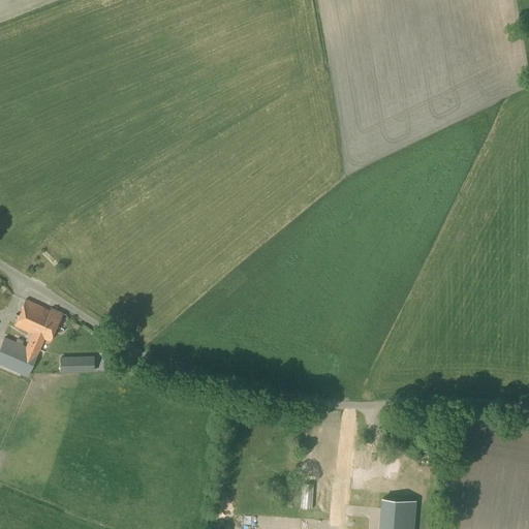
[(49,249),(74,227),(70,222),(44,244),(49,249)]
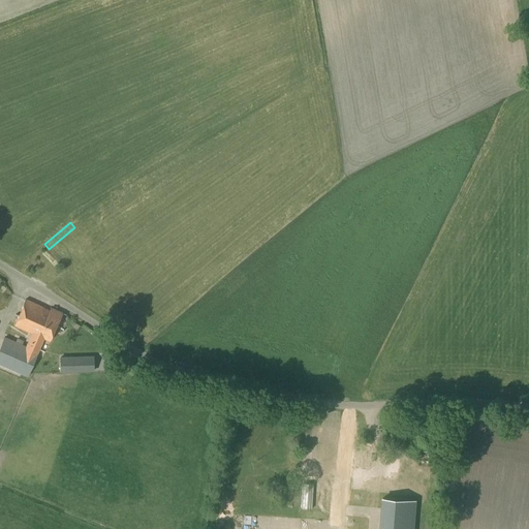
[(0,365),(28,377),(29,373),(43,339),(50,342),(62,313),(51,308),(50,311),(26,300),(14,325),(32,334),(26,346),(8,339),(4,337),(0,346),(0,365)]
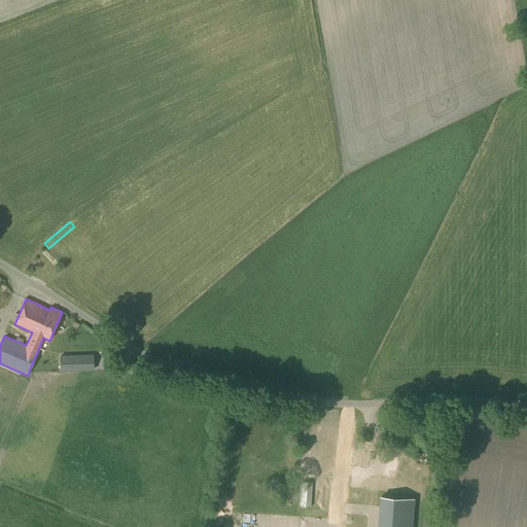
[(64,371),(72,370),(72,356),(64,357),(64,371)]
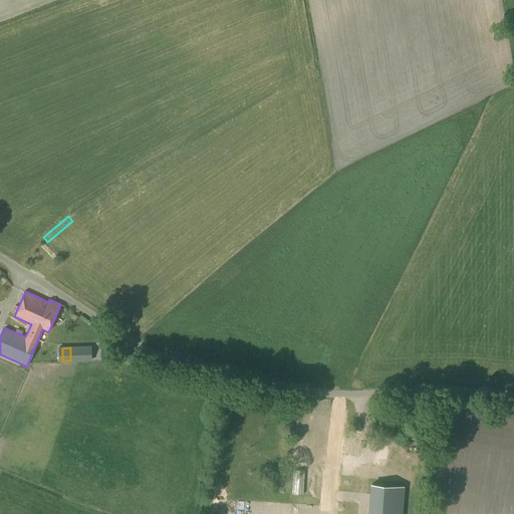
[(82,347),(82,360),(94,360),(94,347),(82,347)]
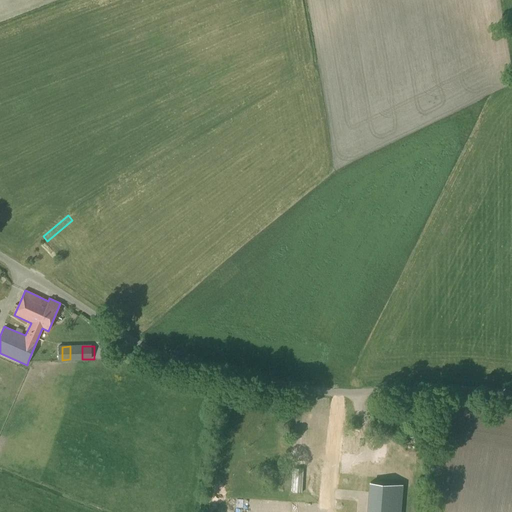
[(341,453),(362,453),(362,431),(344,431),(344,439),(341,439),(341,453)]
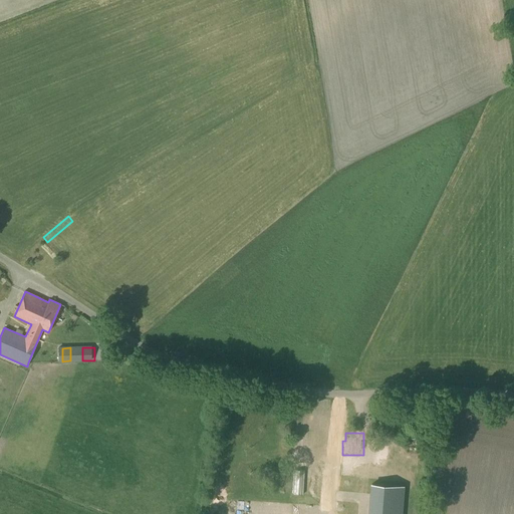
[(303,495),(304,471),(294,470),(293,476),(288,476),(288,486),(293,486),(292,494),(303,495)]
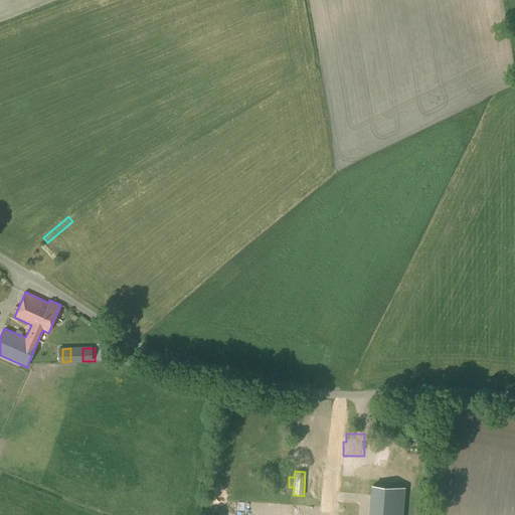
[(370,485),(367,514),(401,514),(404,487),(370,485)]
